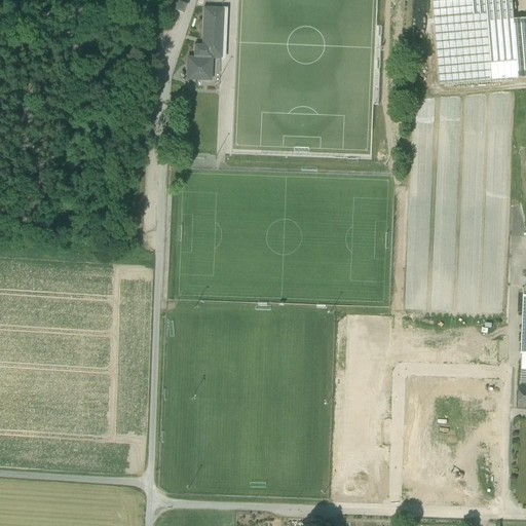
[(485,0),(431,0),(434,19),(486,14),(485,0)]
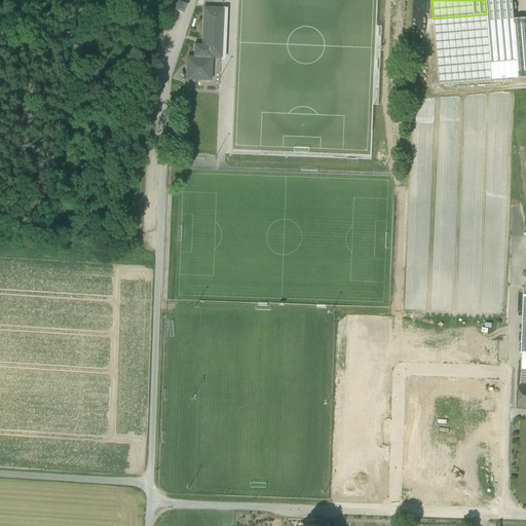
[(512,0),(485,0),(486,14),(490,64),(517,62),(512,0)]
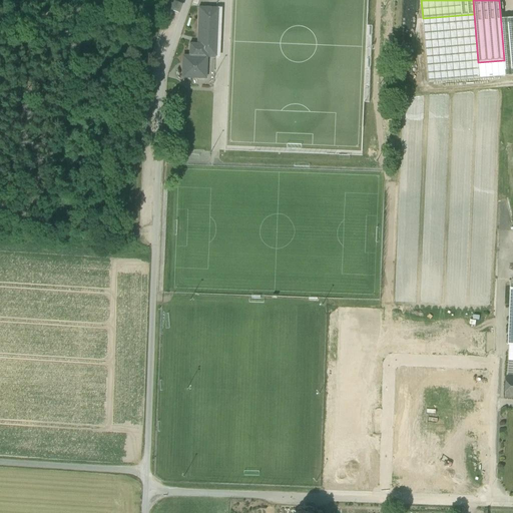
[(180,6),(172,3),(169,11),(177,14),(180,6)]
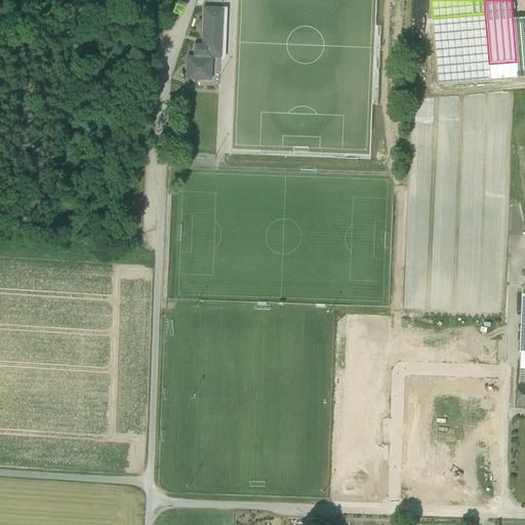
[(200,41),(216,41),(217,16),(223,16),(223,9),(201,8),(200,41)]
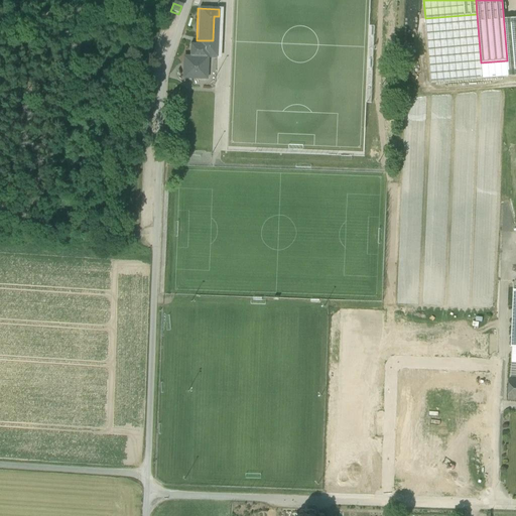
[(482,71),(481,62),(477,14),(425,18),(430,81),(482,77),(482,71)]
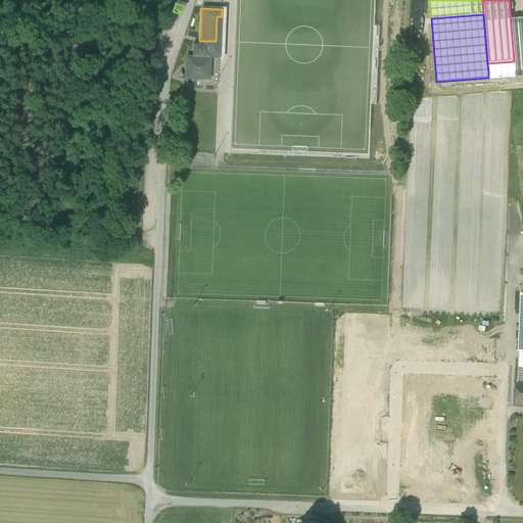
[(216,46),(199,46),(191,46),(191,58),(208,59),(220,59),(220,52),(216,52),(216,46)]
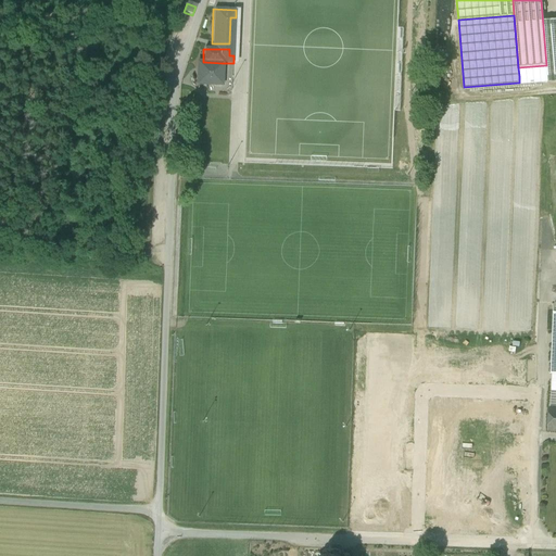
[(222,63),(203,62),(197,62),(197,85),(222,85),(222,63)]
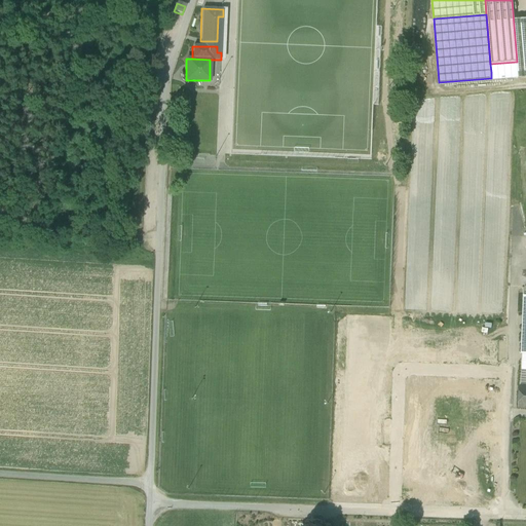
[(491,72),(518,70),(517,62),(490,64),(491,72)]
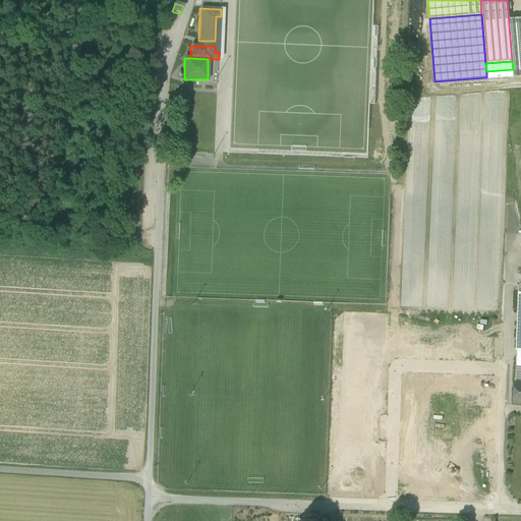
All buildings are outlined.
